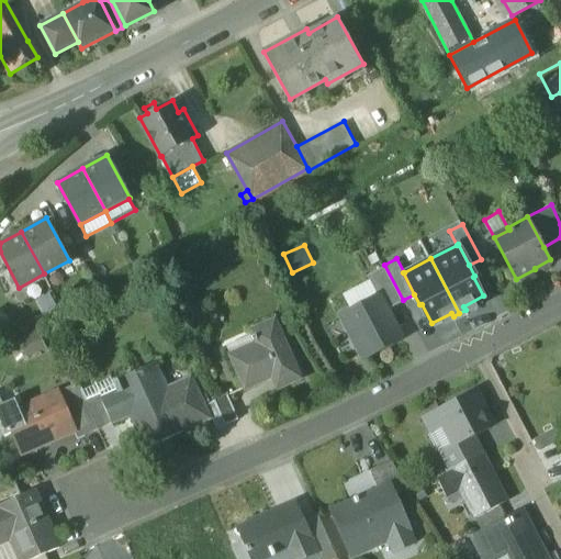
[(386,309),(403,300),(384,265),(368,274),(370,278),(378,294),(379,293),(386,309)]
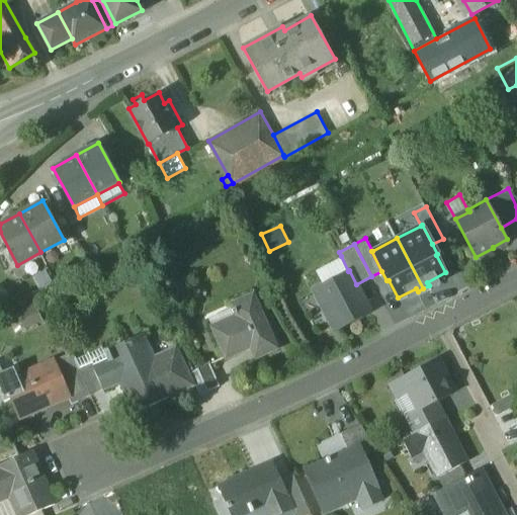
[(315,269),(323,284),(348,271),(341,256),(315,269)]
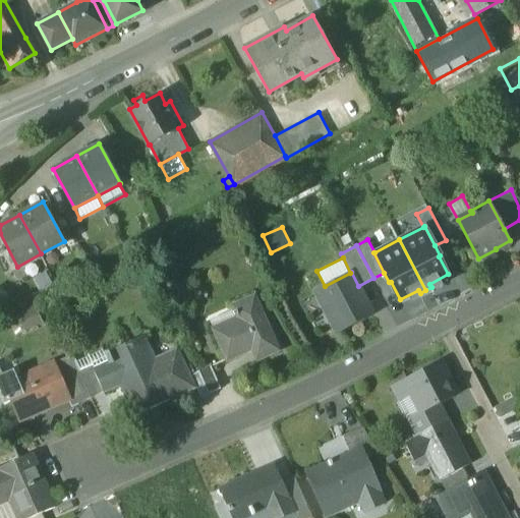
[(339,332),(373,313),(358,286),(351,272),(350,273),(325,286),(316,290),(339,332)]
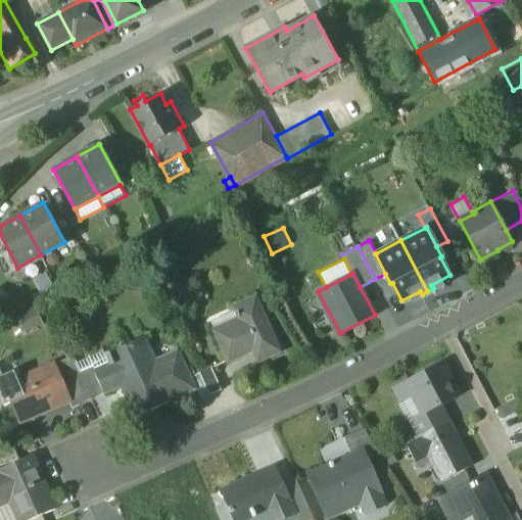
[(217,333),(229,360),(254,348),(258,360),(280,350),(255,296),(235,305),(236,309),(240,322),(217,333)]
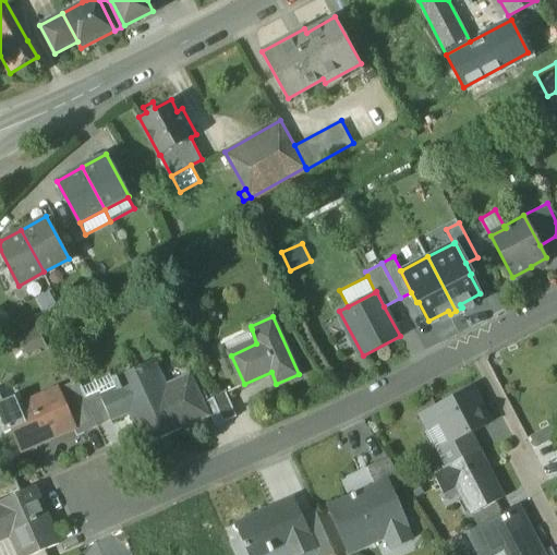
[(35,322),(16,330),(27,354),(47,346),(35,322)]
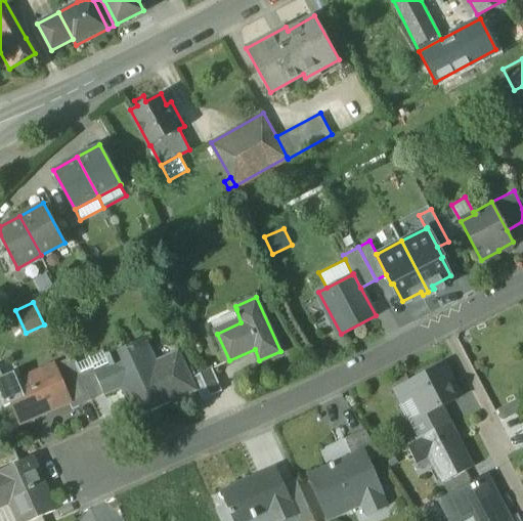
[(211,320),(217,334),(241,322),(236,309),(211,320)]
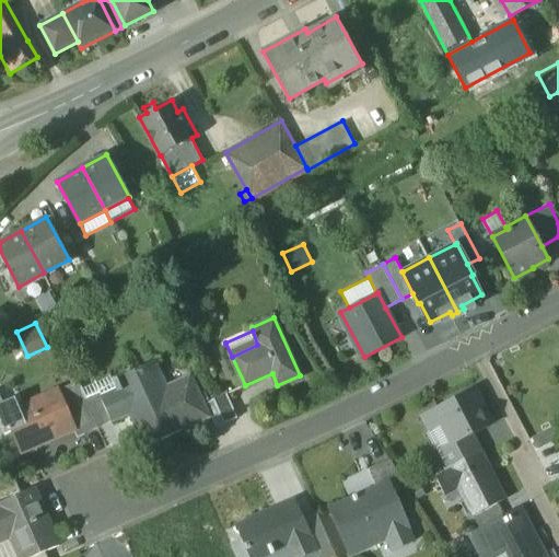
[(131,410),(147,445),(207,418),(208,418),(201,404),(209,401),(205,391),(200,393),(191,373),(166,384),(154,360),(114,379),(118,390),(104,396),(102,396),(112,419),(131,410)]
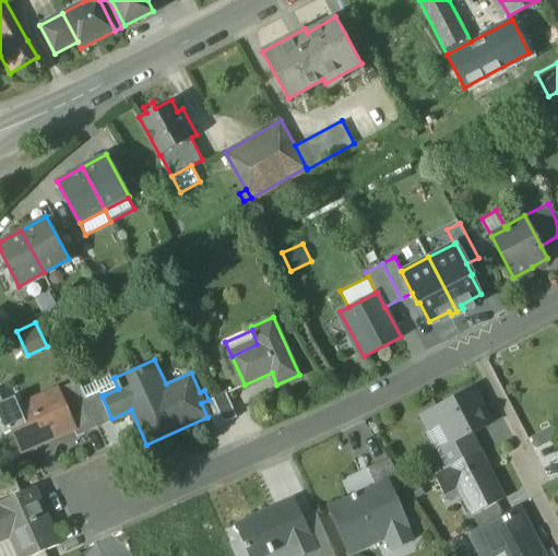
[(80,383),(86,397),(101,390),(104,395),(118,389),(114,378),(109,370),(80,383)]
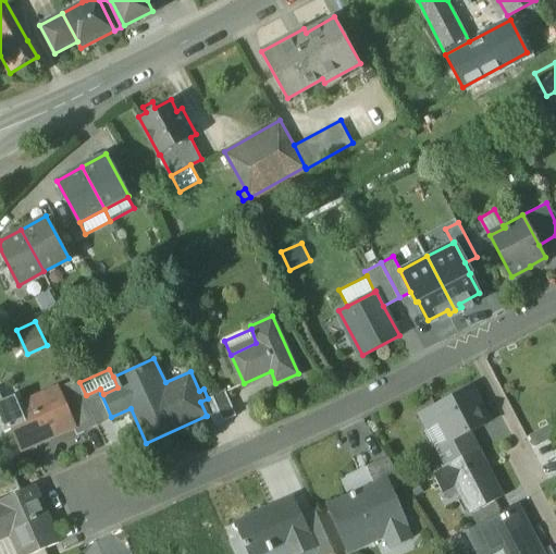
[(447,441),(447,442),(469,431),(486,422),(476,403),(480,401),(472,385),(420,413),(428,427),(437,422),(447,441)]
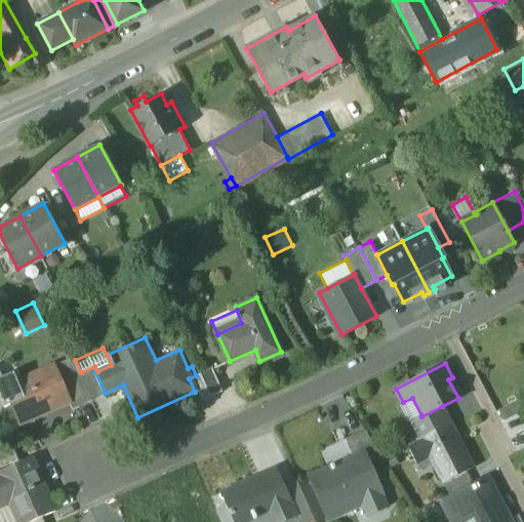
[(13,403),(22,420),(70,399),(55,365),(17,380),(6,386),(13,403)]
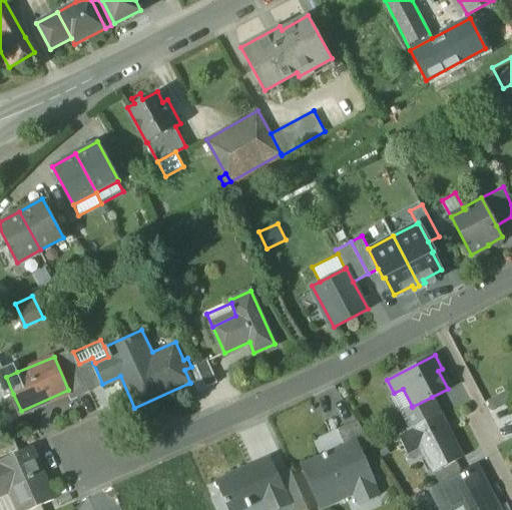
[(79,364),(90,390),(102,384),(93,363),(95,363),(92,358),(79,364)]
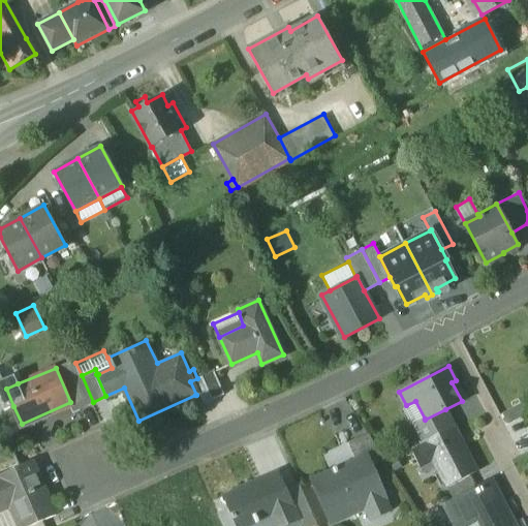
[(214,370),(202,375),(197,378),(190,381),(196,395),(195,395),(200,405),(212,399),(224,393),(214,370)]
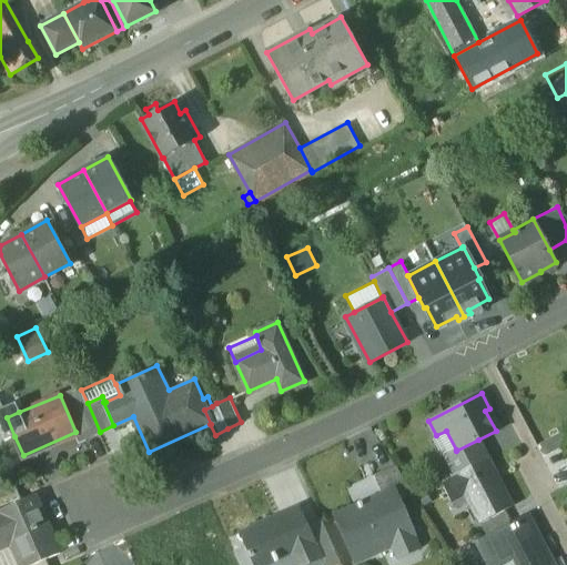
[(0,429),(4,441),(14,436),(7,417),(19,412),(14,402),(3,407),(0,409),(0,429)]
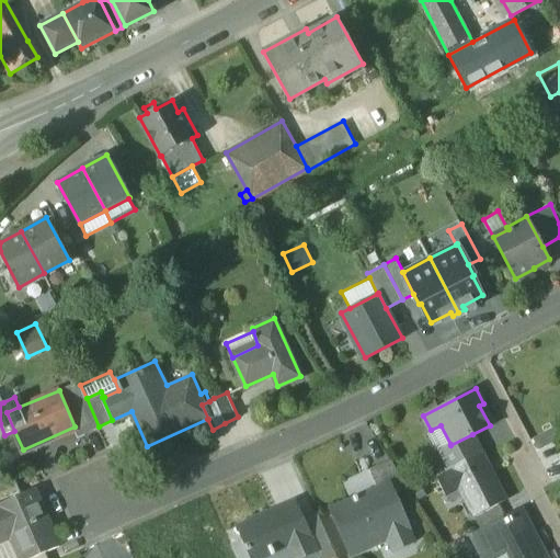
[(76,410),(86,433),(98,428),(88,405),(76,410)]
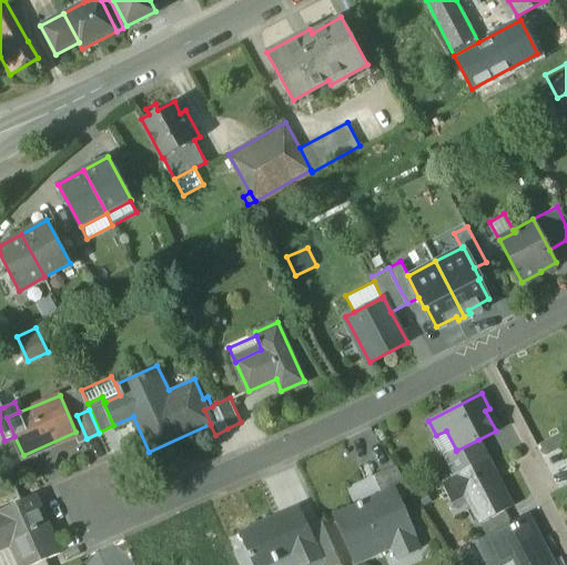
[(446,431),(436,435),(446,455),(456,450),(446,431)]
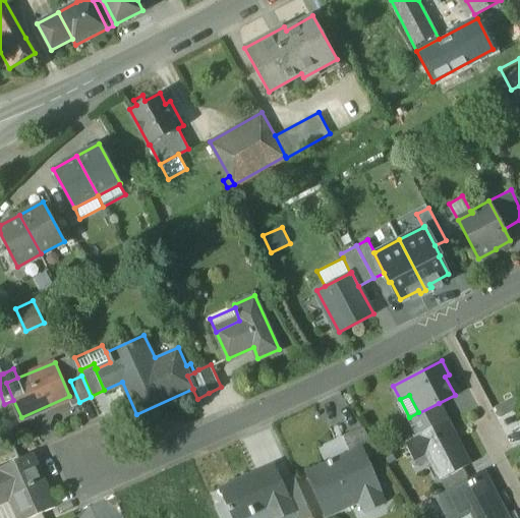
[(409,417),(418,435),(447,419),(439,403),(418,413),(418,412),(409,417)]
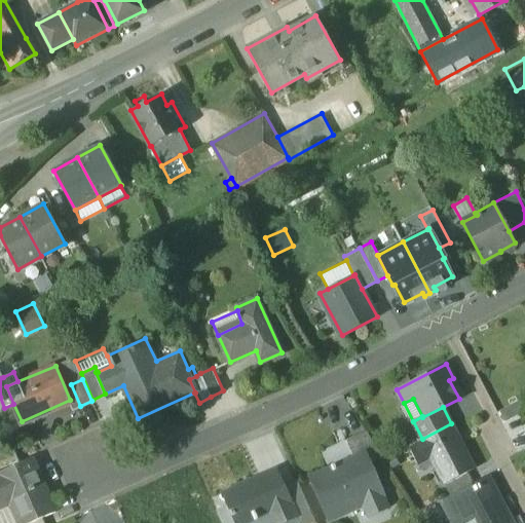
[(430,455),(445,482),(466,472),(474,468),(451,423),(422,439),(409,445),(418,462),(430,455)]
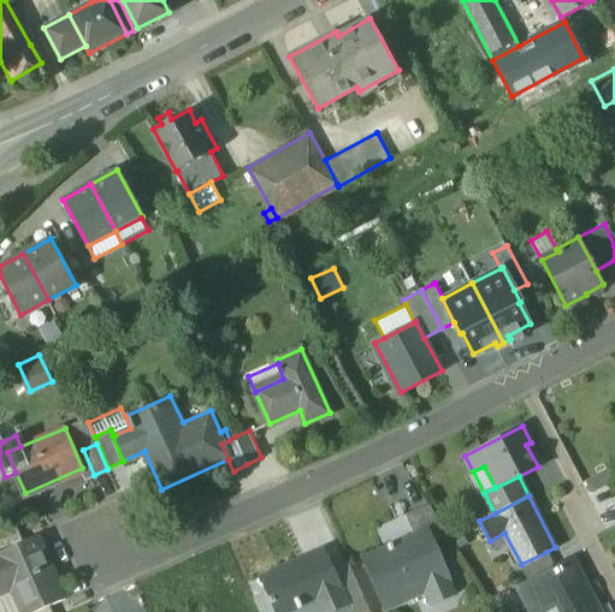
[(429,504),(420,507),(430,530),(433,540),(449,534),(429,504)]
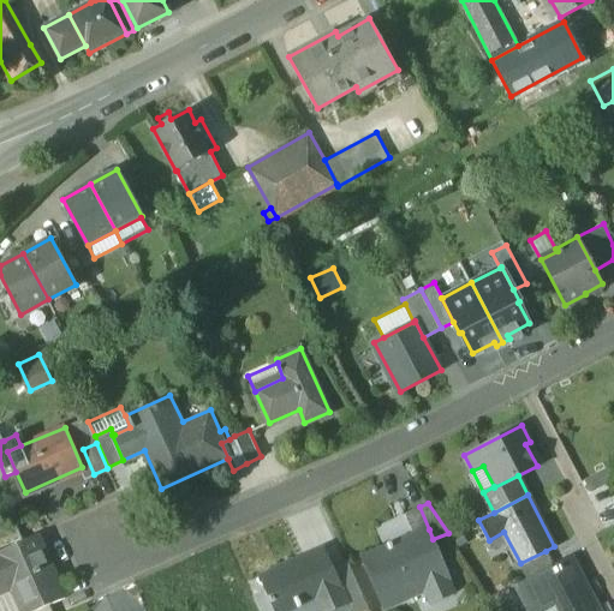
[(416,535),(429,529),(419,507),(405,513),(416,535)]
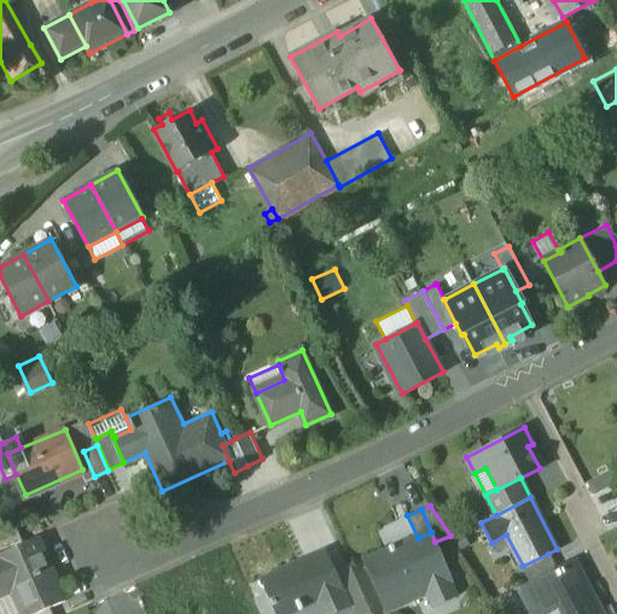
[(384,604),(425,586),(449,577),(450,576),(435,542),(431,532),(418,538),(365,561),(384,604)]
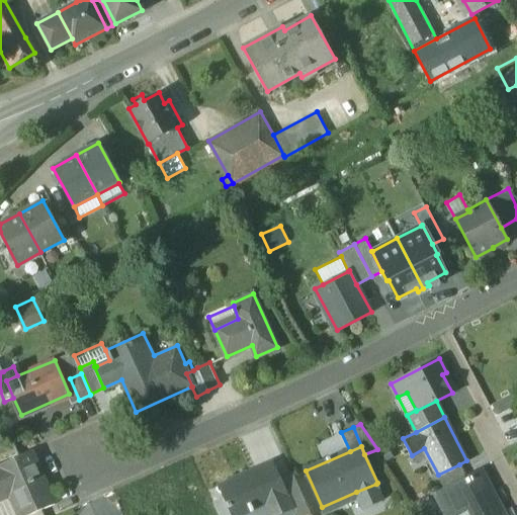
[(19,514),(25,514),(41,508),(55,502),(31,450),(0,463),(0,493),(8,489),(19,514)]
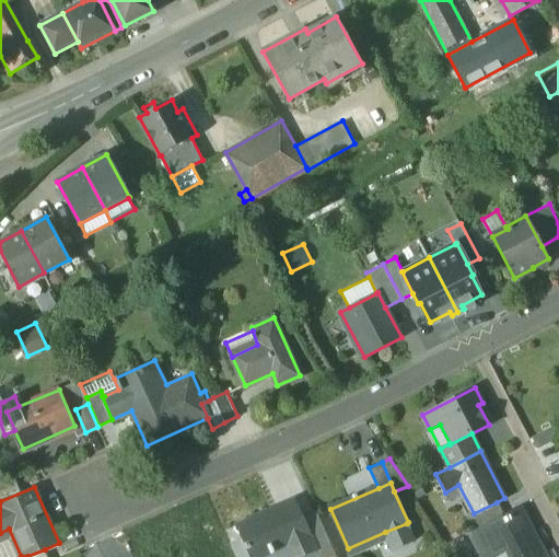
[(236,524),(251,556),(263,556),(275,552),(272,547),(290,541),(297,556),(299,556),(316,549),(317,549),(303,518),(294,499),(293,499),(295,505),(278,512),(277,507),(275,508),(276,510),(239,526),(239,524),(236,524)]
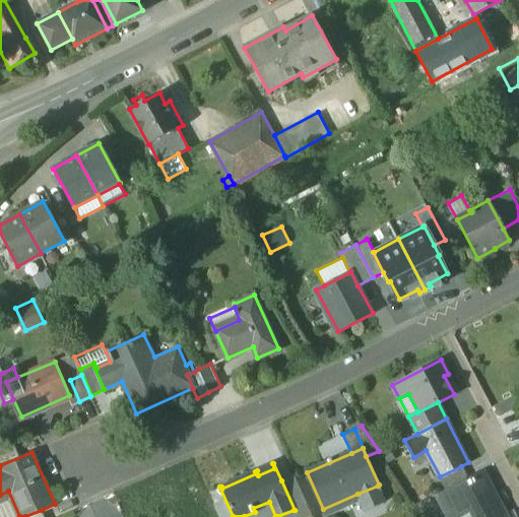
[(440,476),(445,488),(466,476),(461,466),(440,476)]
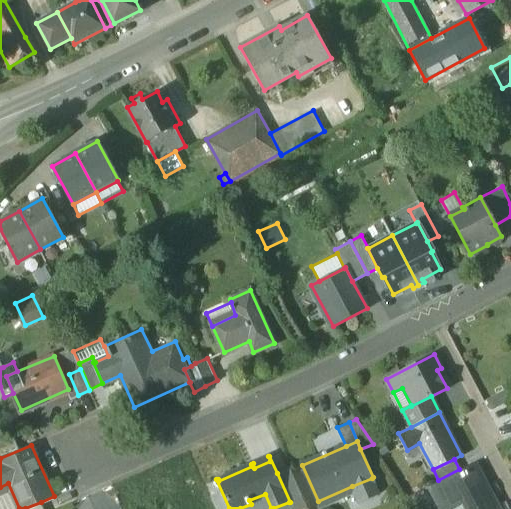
[(462,491),(471,508),(498,508),(474,462),(432,485),(441,502),(462,491)]
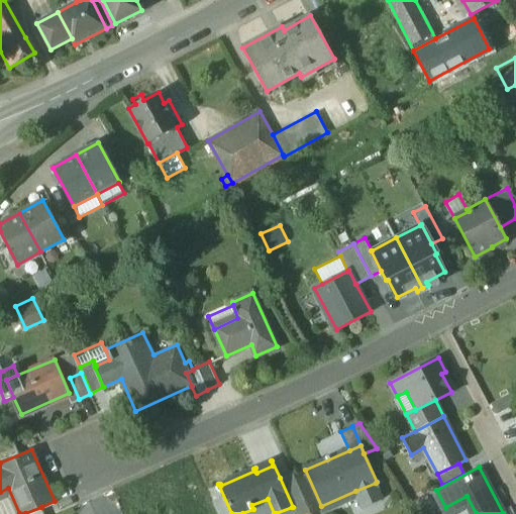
[(292,507),(294,513),(311,513),(293,472),(280,478),(293,507),(292,507)]
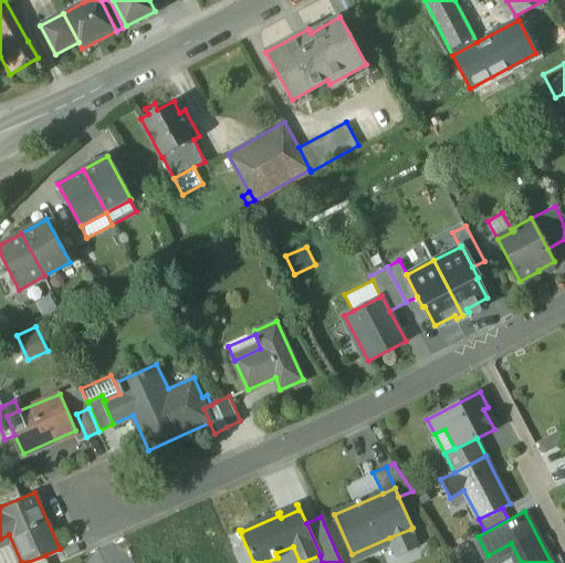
[(211,531),(213,538),(225,562),(238,562),(239,562),(223,527),(211,531)]
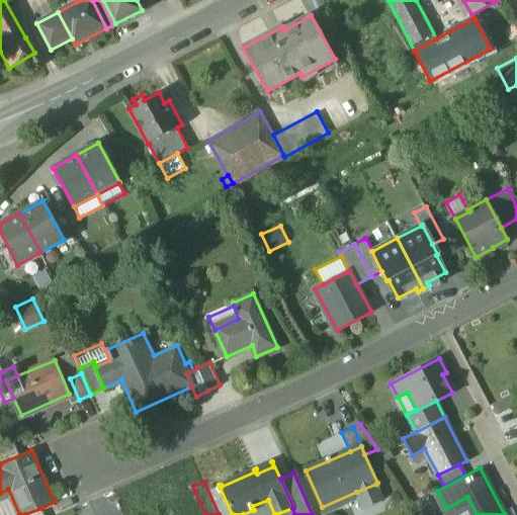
[(383,499),(376,484),(356,492),(363,508),(383,499)]
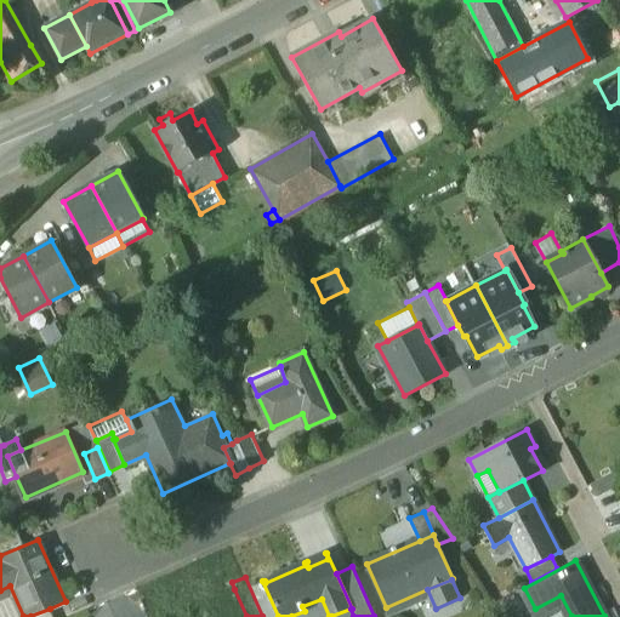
[(0,590),(0,616),(23,616),(10,586),(0,590)]
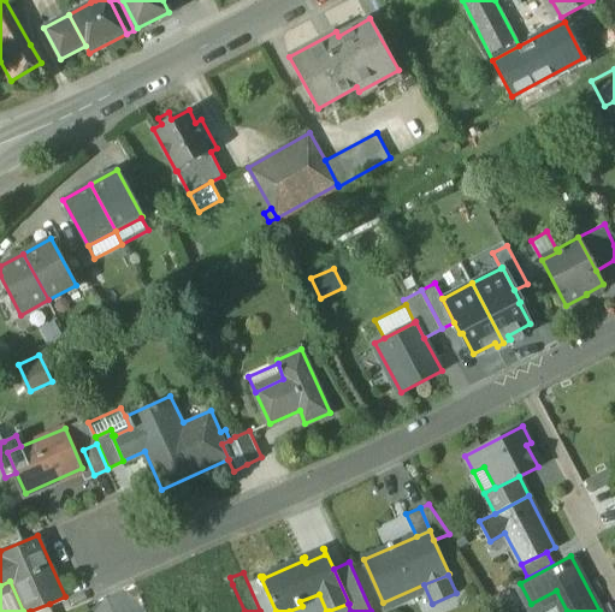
[(300,601),(302,606),(315,600),(321,611),(326,611),(319,594),(300,601)]
